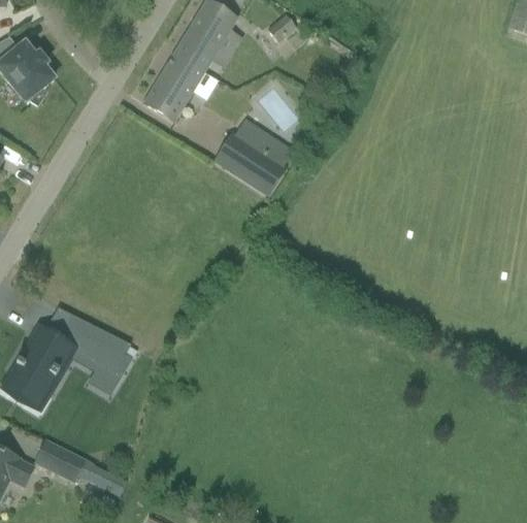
[(207,0),(144,103),(174,121),(237,18),(207,0)]
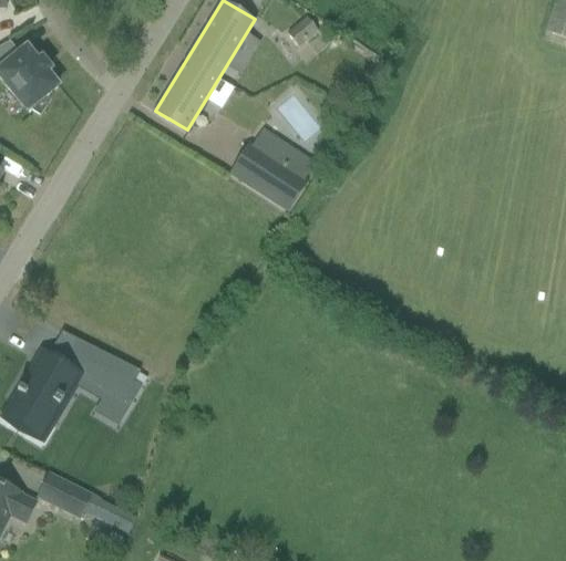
[(556,0),(546,29),(565,35),(565,0),(556,0)]
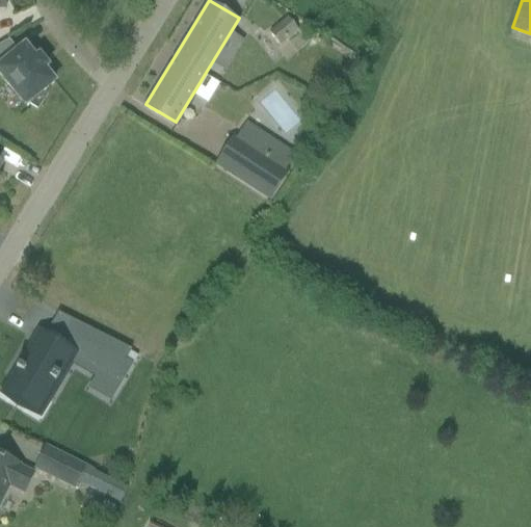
[(270,30),(282,43),(299,28),(289,15),(270,30)]
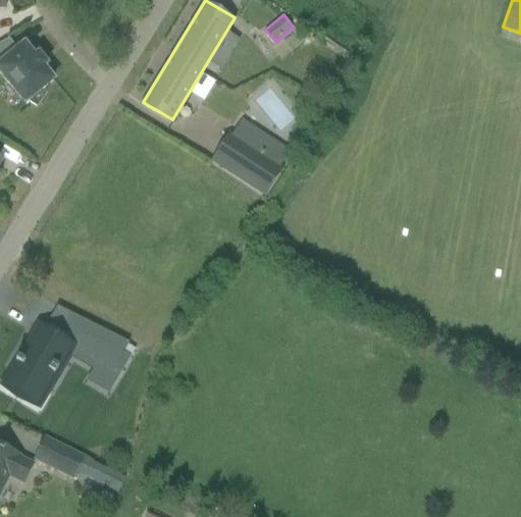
[(29,98),(38,103),(48,88),(46,85),(54,78),(44,64),(47,61),(39,52),(36,54),(25,42),(19,47),(10,36),(0,41),(0,60),(1,61),(0,61),(0,68),(25,100),(29,98)]
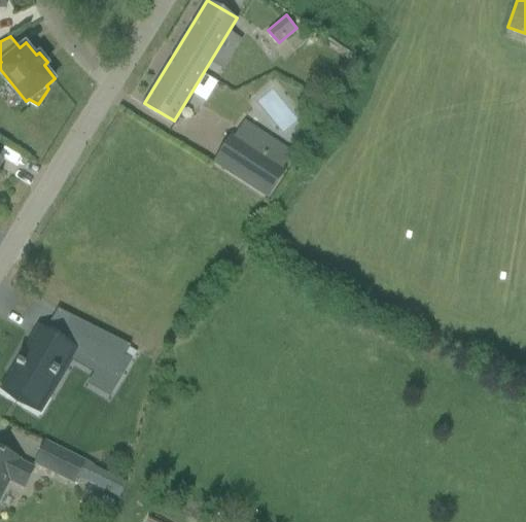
[(234,131),(214,160),(269,196),(288,167),(288,166),(285,163),(252,143),(261,129),(245,118),(236,132),(234,131)]
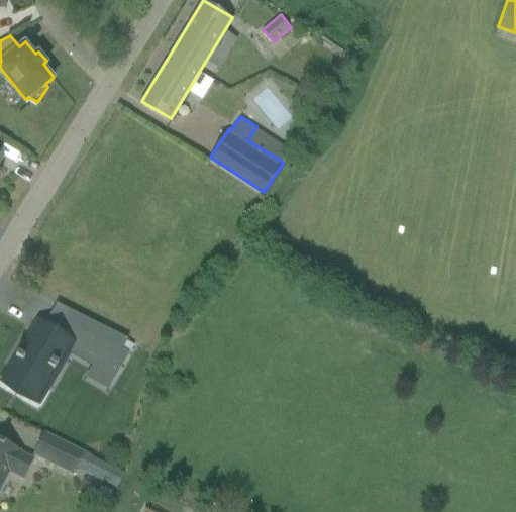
[(17,355),(3,380),(38,400),(48,383),(42,379),(50,366),(54,368),(58,361),(54,359),(67,337),(112,364),(113,363),(122,346),(128,336),(70,307),(69,308),(57,329),(44,322),(39,319),(20,352),(18,351),(16,354),(17,355)]
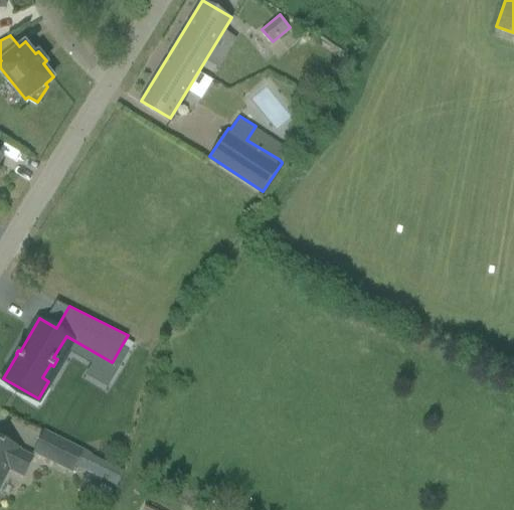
[(34,450),(73,470),(83,449),(44,429),(34,450)]
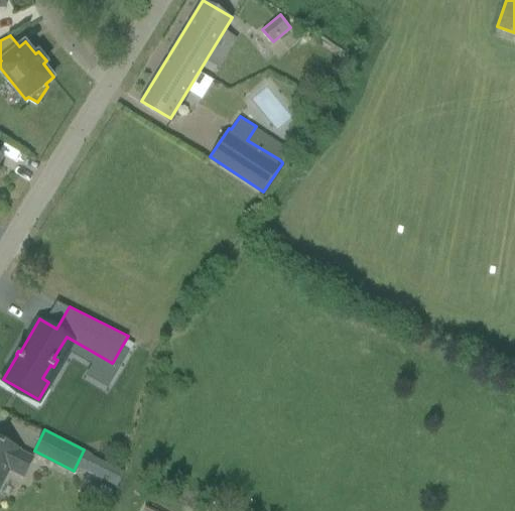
[(0,436),(0,486),(9,469),(23,477),(28,468),(33,457),(19,449),(20,446),(0,436)]
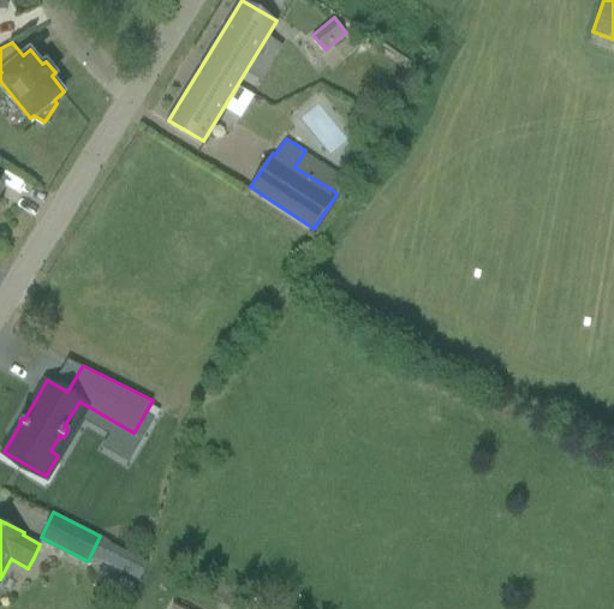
[(105,581),(118,587),(125,574),(103,563),(95,579),(103,584),(105,581)]
